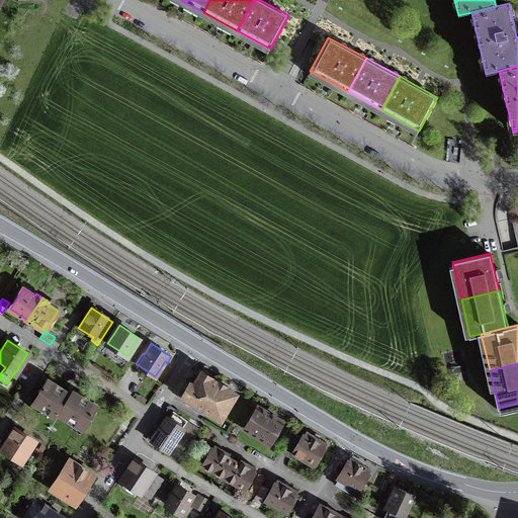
[(218,382),(201,372),(193,384),(191,383),(184,397),(221,419),(236,394),(218,382)]
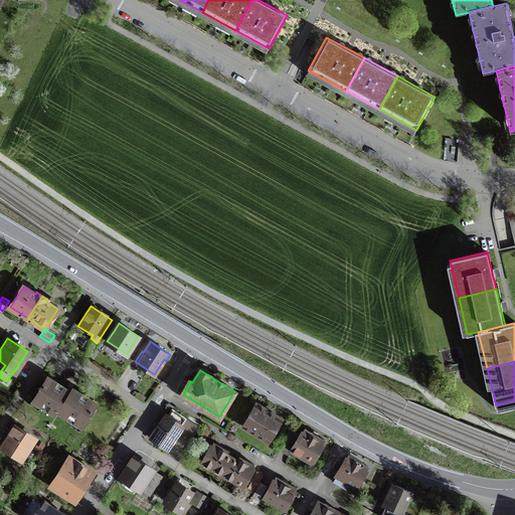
[(70,392),(47,377),(33,400),(54,413),(56,410),(81,426),(97,403),(79,393),(72,388),(70,392)]
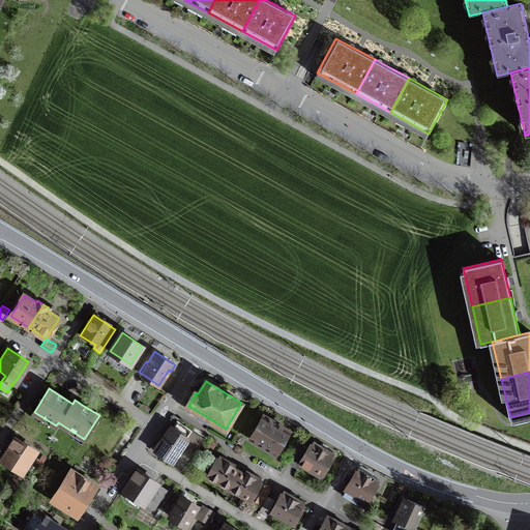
[(276,423),(263,415),(249,438),(276,453),(290,431),(276,423)]
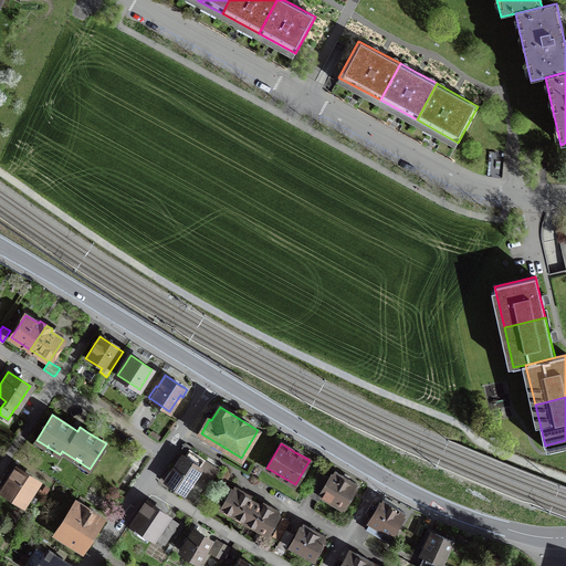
[(218,470),(190,451),(185,459),(184,458),(181,460),(175,470),(167,481),(184,492),(198,471),(197,471),(198,468),(202,470),(199,474),(210,482),(218,470)]
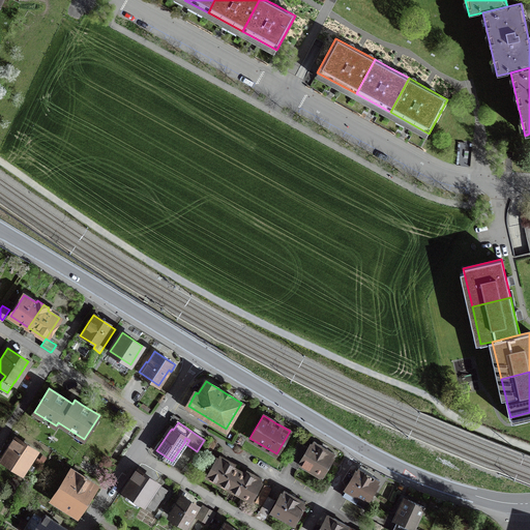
[(34,450),(13,438),(2,457),(5,459),(4,460),(21,471),(34,450)]
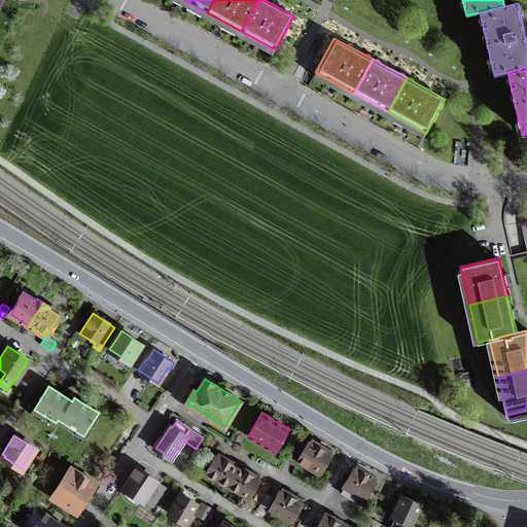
[(216,438),(211,435),(204,448),(208,451),(216,438)]
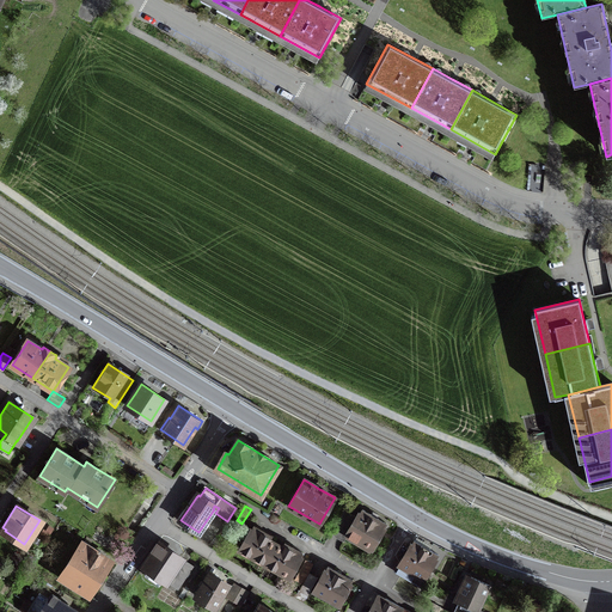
[(375,518),(362,509),(357,518),(344,510),(331,532),(344,540),(347,536),(359,543),(361,540),(372,546),(386,524),(375,518)]
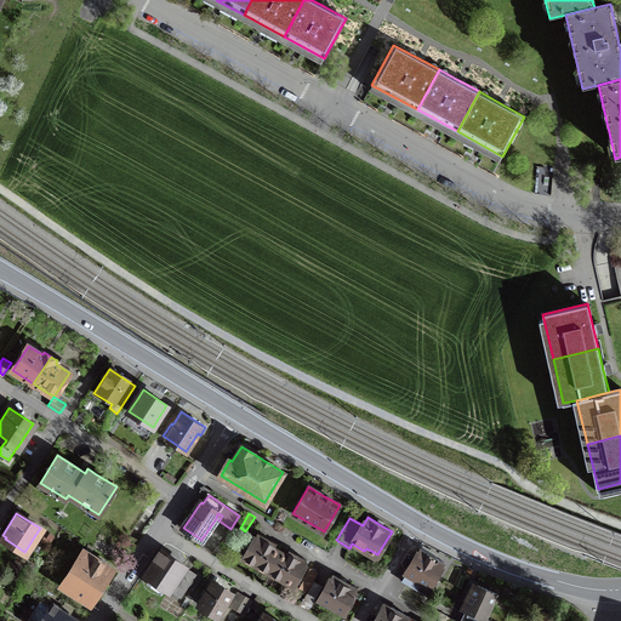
[(269,571),(279,552),(268,546),(255,539),(244,557),(269,571)]
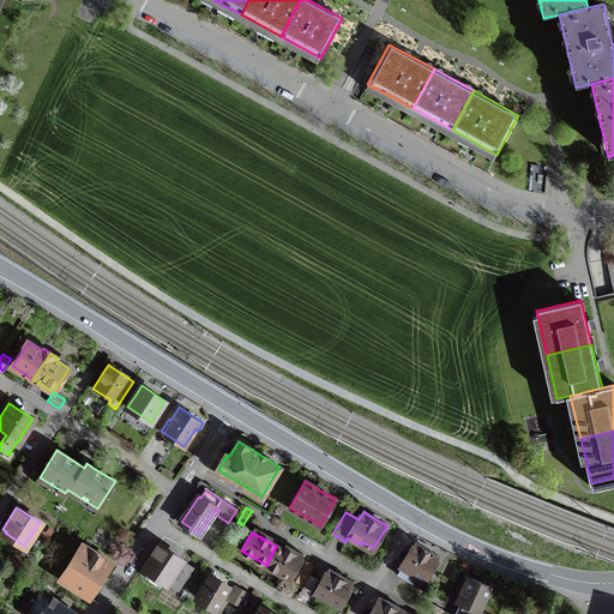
[(193,567),(157,543),(151,554),(150,557),(143,567),(179,590),(193,567)]
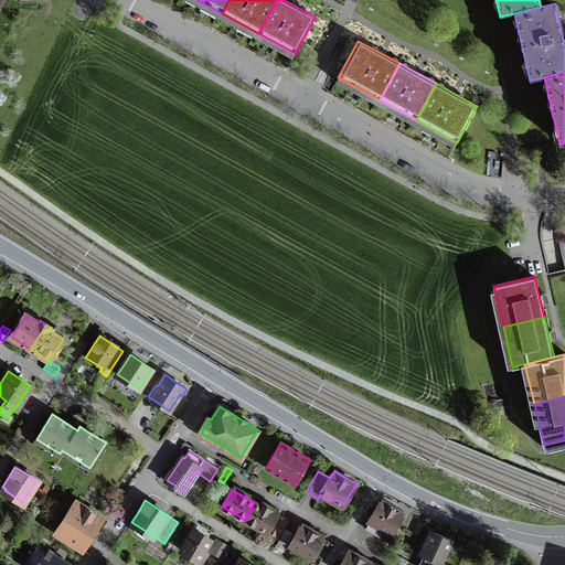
[(393,505),(383,500),(365,528),(391,543),(395,535),(392,533),(404,512),(393,505)]
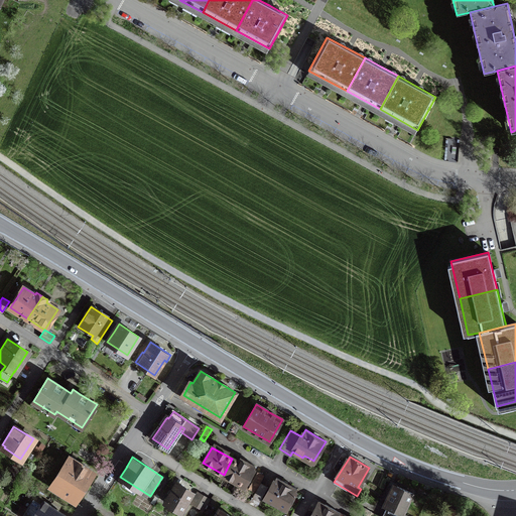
[(82,465),(73,458),(70,462),(53,485),(75,499),(91,476),(90,476),(93,472),(82,465)]
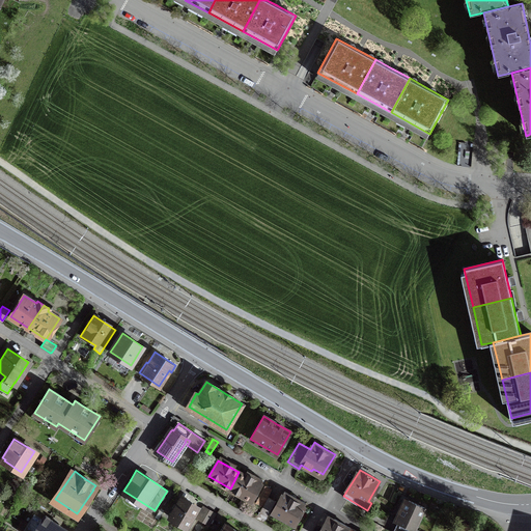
[(239,472),(230,488),(251,500),(259,483),(248,477),(239,472)]
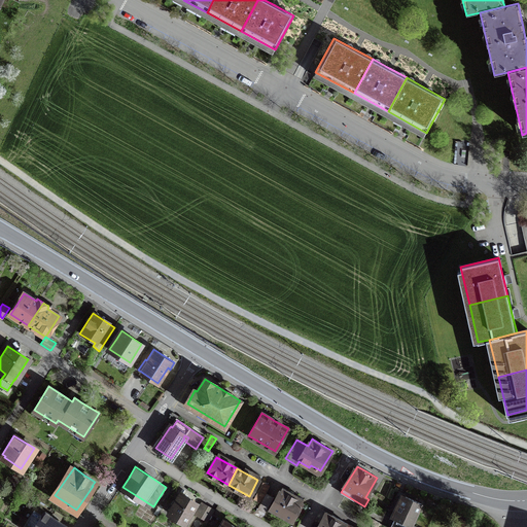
[(269,486),(264,483),(254,499),(260,502),(269,486)]
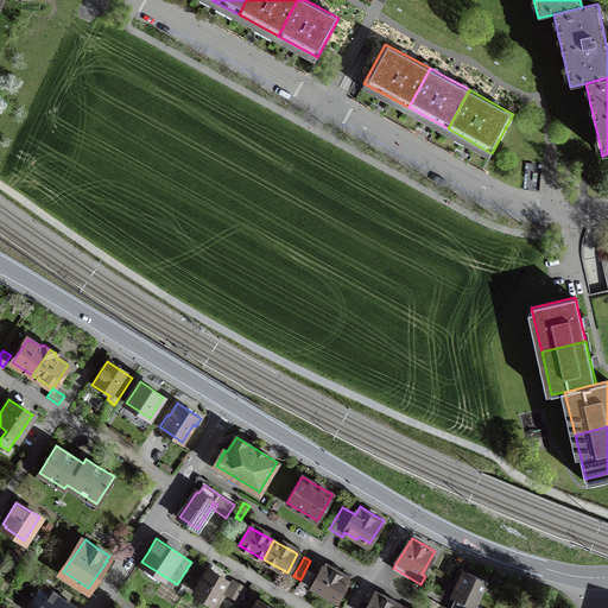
[(341,571),(327,563),(314,587),(337,600),(350,576),(341,571)]
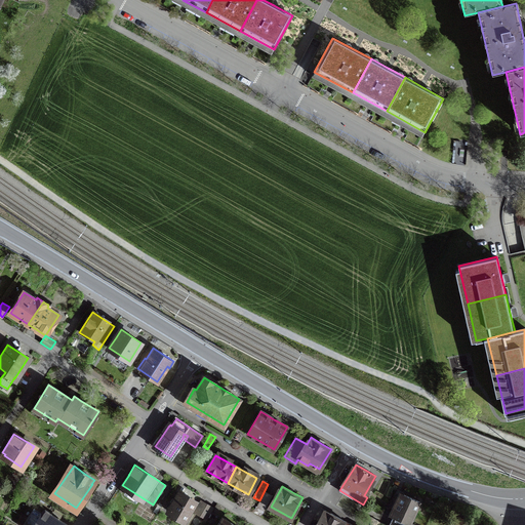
[(273,495),(266,491),(256,507),(265,511),(273,495)]
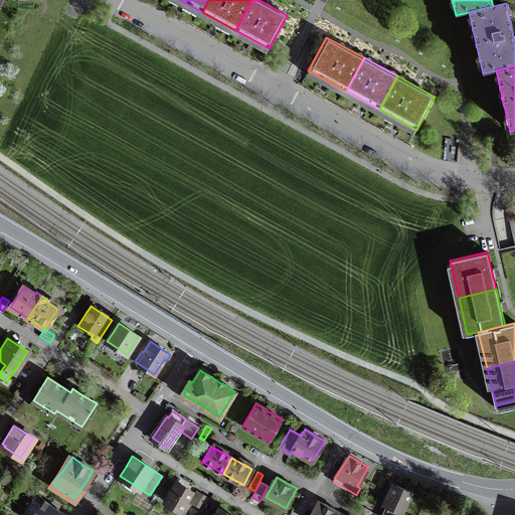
[(179,484),(178,484),(167,502),(180,510),(191,492),(179,484)]
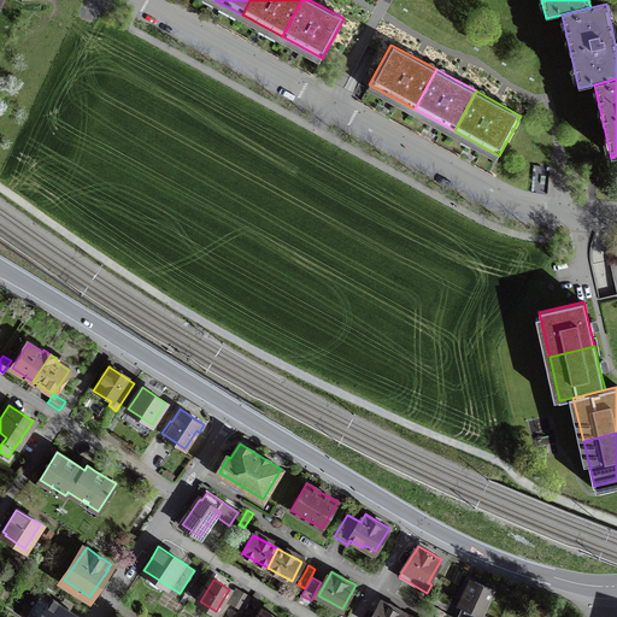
[(470,580),(466,588),(463,587),(458,597),(462,598),(459,604),(463,606),(457,616),(488,616),(482,613),(493,589),(472,581),(470,580)]
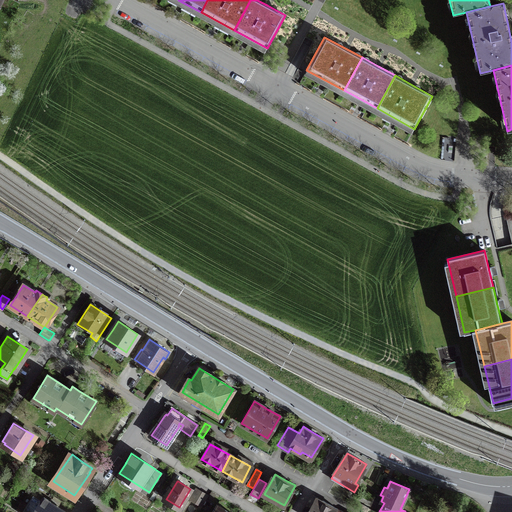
[(203,491),(196,487),(189,499),(201,506),(208,495),(203,491)]
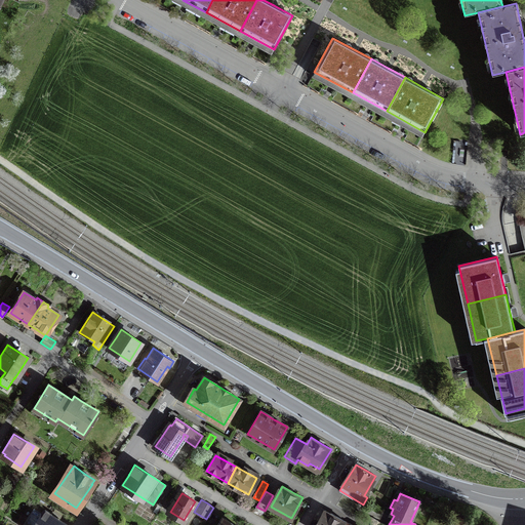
[(24,524),(62,524),(55,521),(57,518),(52,514),(45,510),(43,513),(35,508),(28,519),(22,516),(18,521),(24,524)]
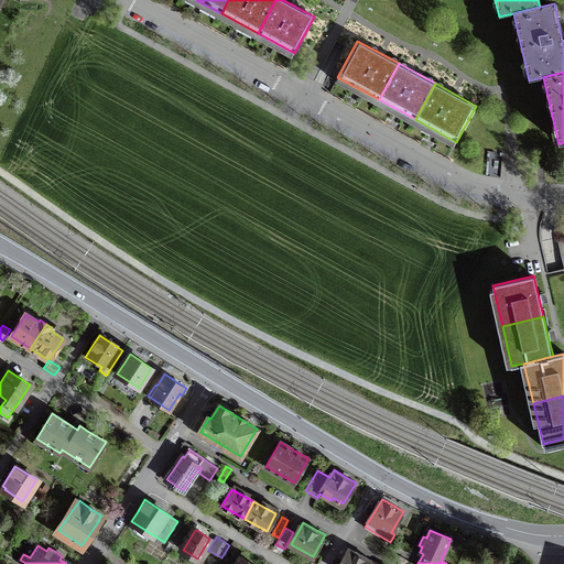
[(364,555),(349,549),(340,563),(369,563),(371,560),(364,555)]
